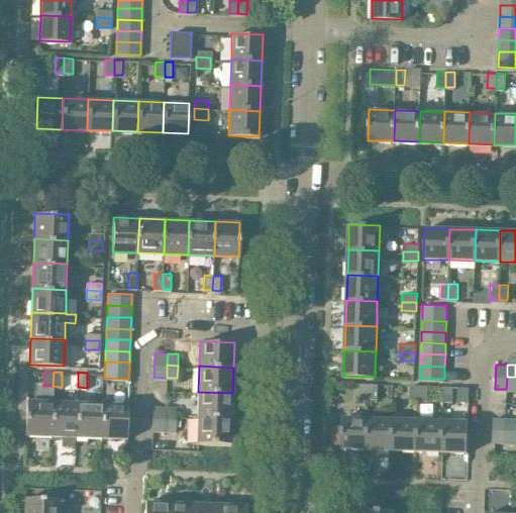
[(515,377),(507,377),(506,389),(515,389),(515,377)]
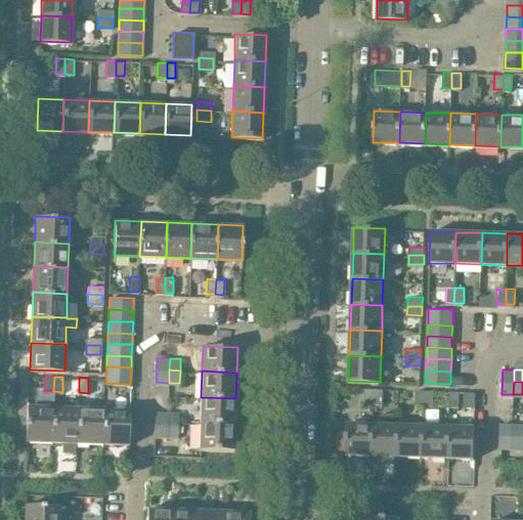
[(373,402),(374,388),(365,387),(364,402),(373,402)]
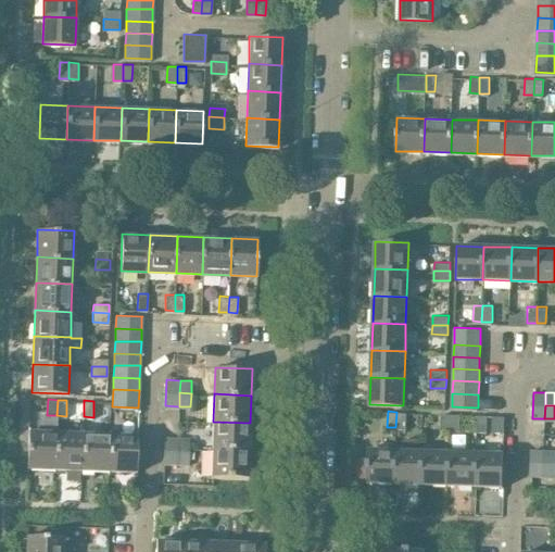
[(396,412),(395,427),(406,428),(406,412),(396,412)]
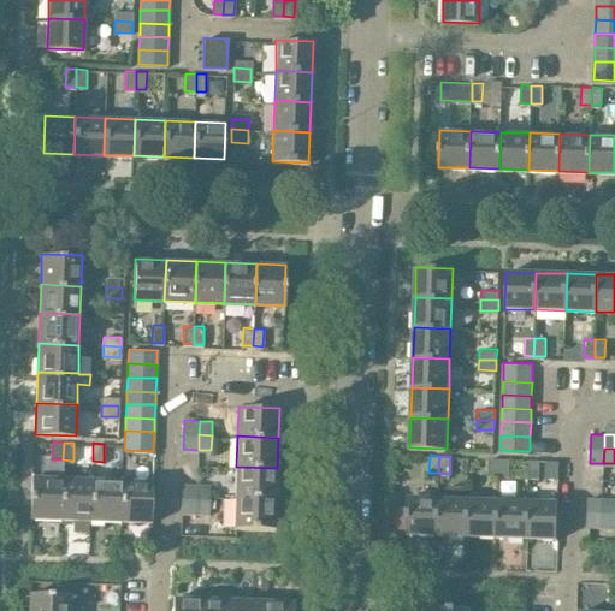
[(500,475),(500,457),(489,457),(489,475),(500,475)]
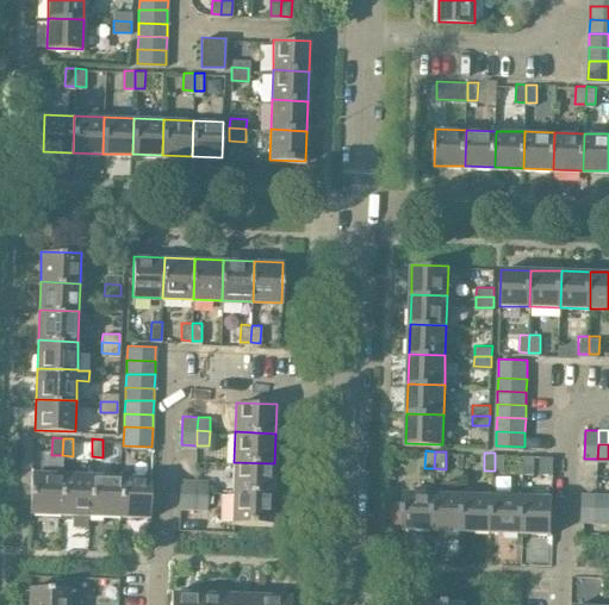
[(495,453),(495,471),(504,471),(505,454),(495,453)]
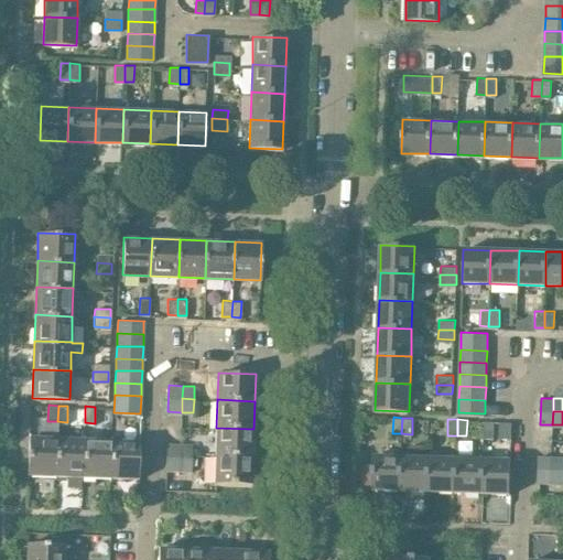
[(485,420),(484,437),(494,437),(495,420),(485,420)]
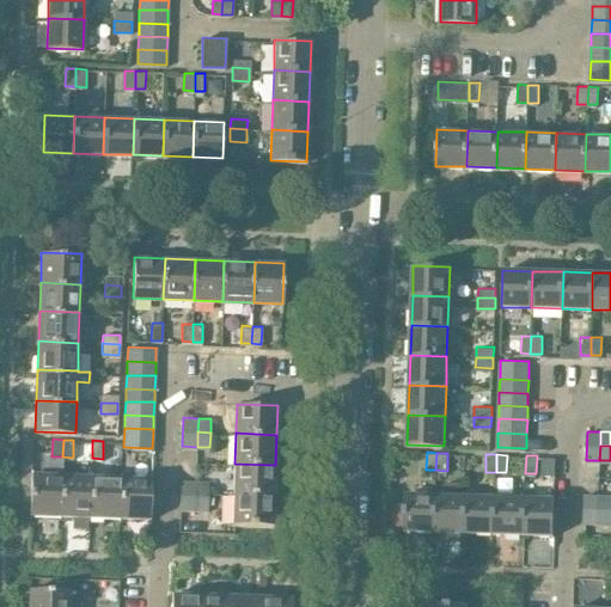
[(31,473),(30,514),(61,515),(62,474),(62,457),(52,457),(43,457),(43,473),(31,473)]
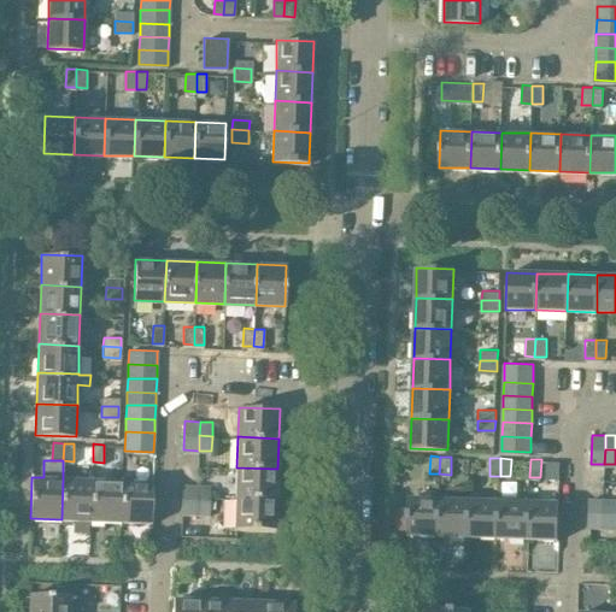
[(276,498),(277,469),(236,468),(235,496),(276,498)]
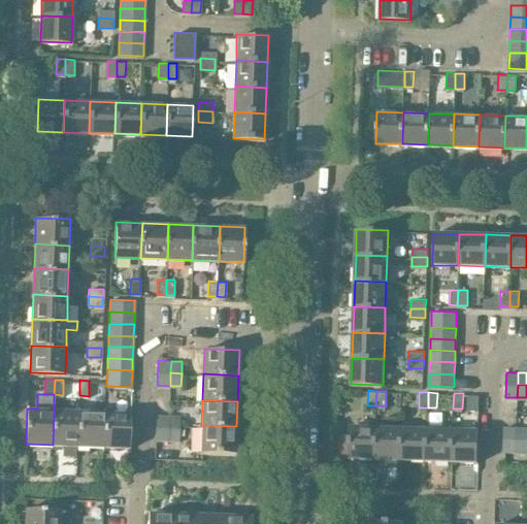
[(77,446),(78,411),(54,410),(53,445),(77,446)]
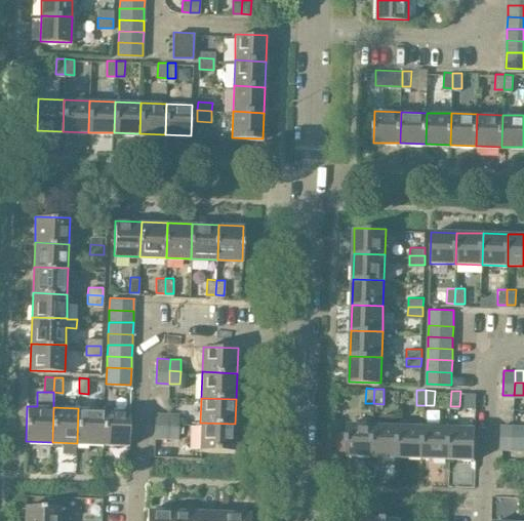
[(103,444),(104,409),(78,408),(77,443),(103,444)]
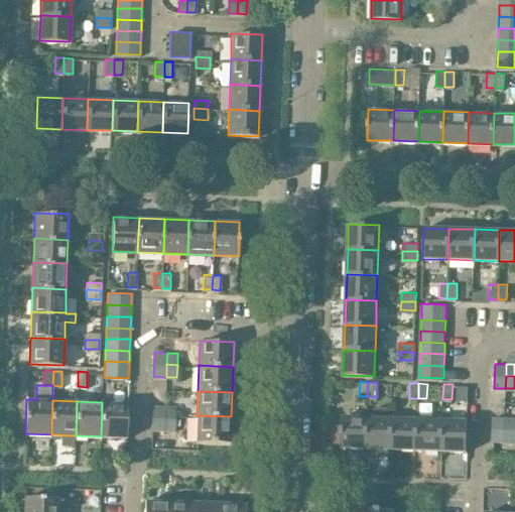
[(126,436),(128,403),(102,402),(101,436),(126,436)]
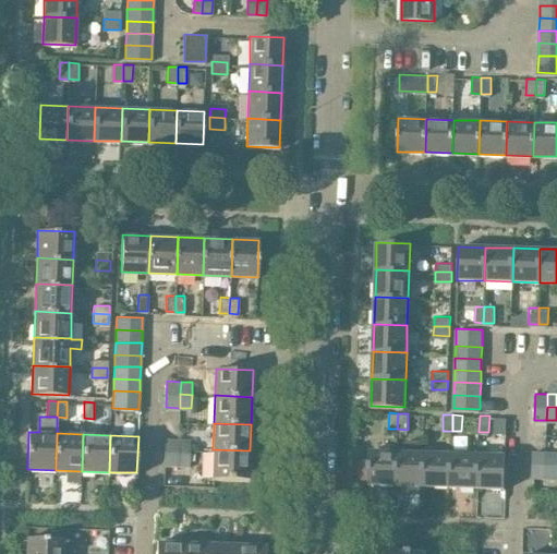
[(179,450),(179,438),(165,437),(165,464),(178,465),(179,450)]
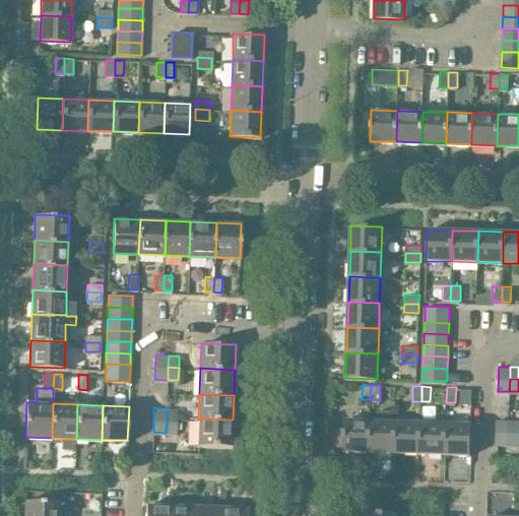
[(177,420),(177,417),(178,408),(167,408),(167,420),(177,420)]
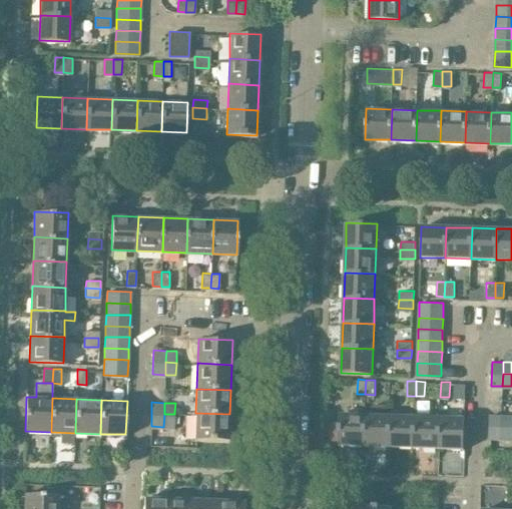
[(228,440),(229,414),(195,413),(195,439),(228,440)]
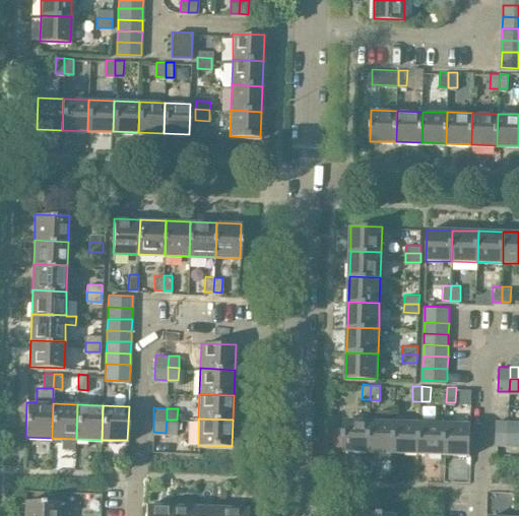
[(369,450),(370,420),(344,418),(343,450),(369,450)]
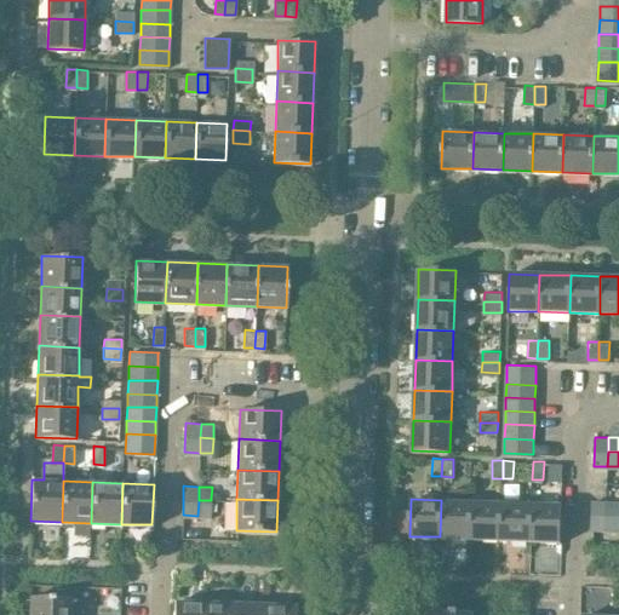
[(199,500),(198,516),(211,516),(211,500),(199,500)]
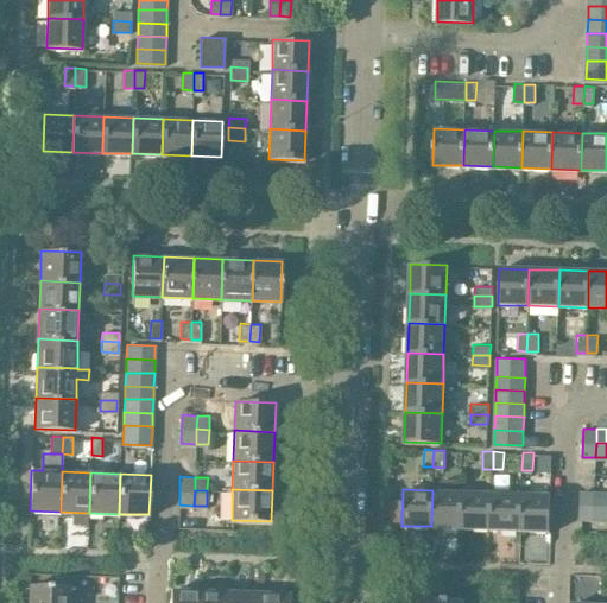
[(461,527),(462,492),(432,490),(431,526),(461,527)]
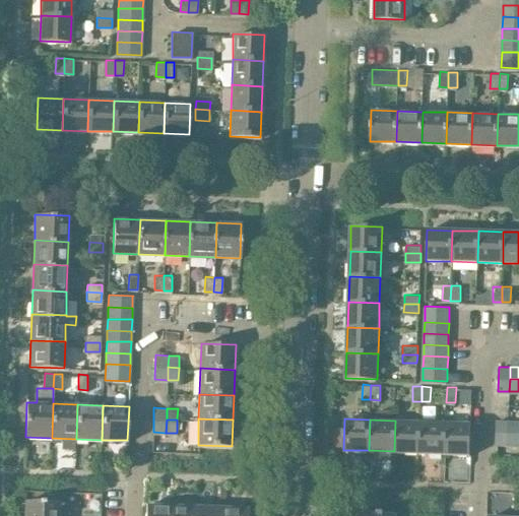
[(509,420),(508,420),(497,420),(496,444),(508,444),(509,429),(509,420)]
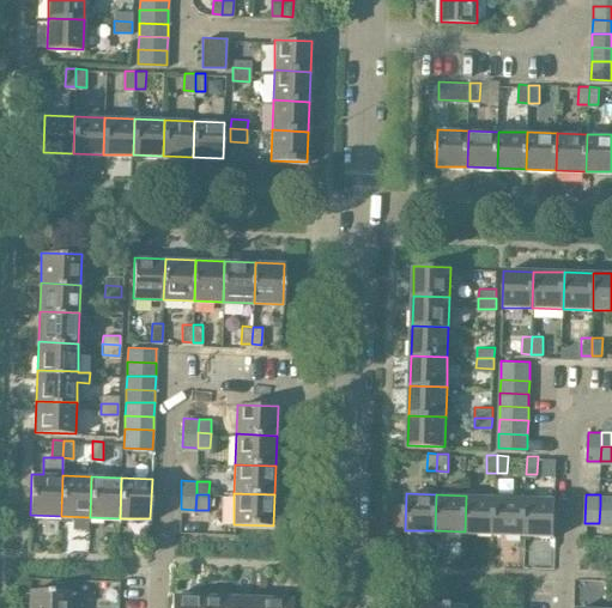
[(600,505),(611,506),(611,494),(600,494),(600,505)]
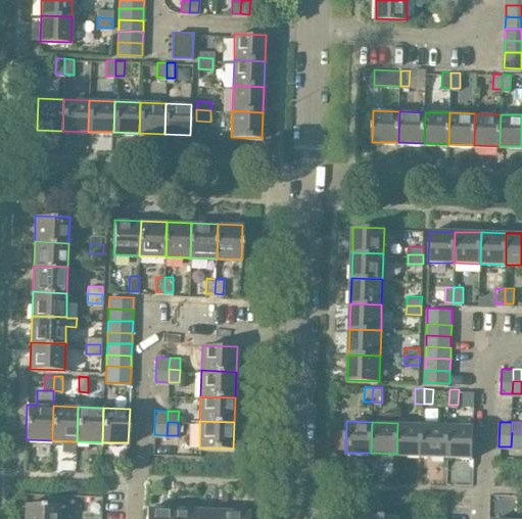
[(422,455),(423,424),(397,423),(396,454),(422,455)]
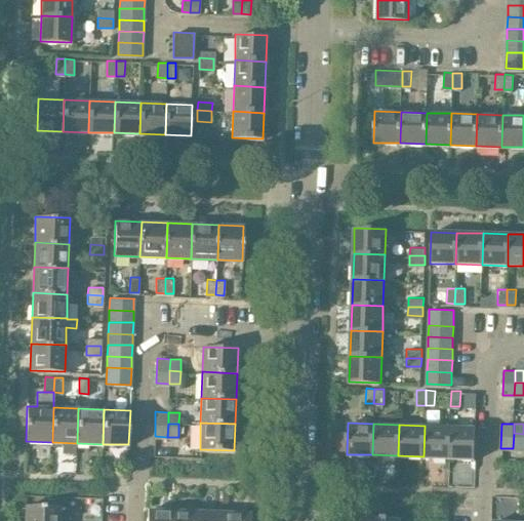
[(449,457),(450,426),(425,426),(424,456),(449,457)]
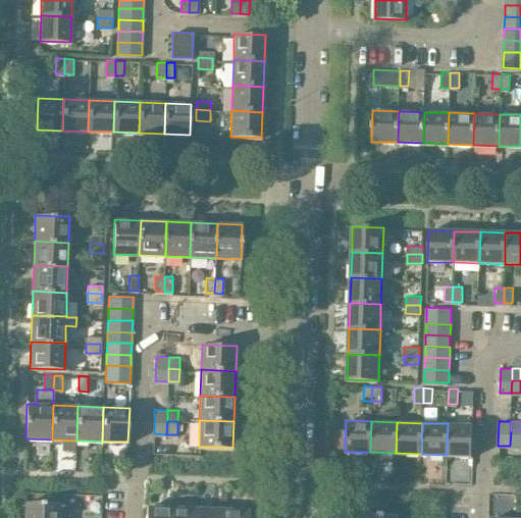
[(472,456),(473,424),(448,423),(447,455),(472,456)]
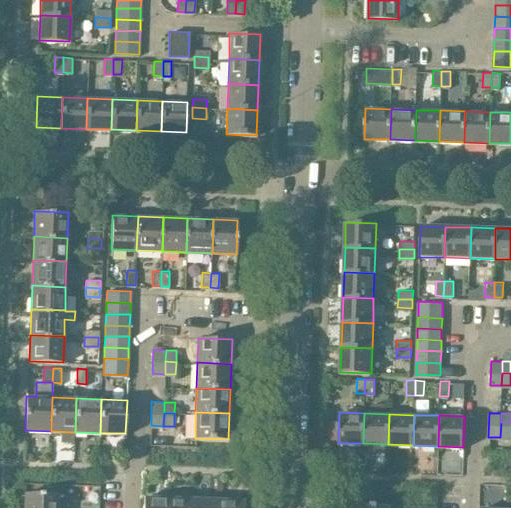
[(510,423),(501,422),(500,437),(510,437),(510,423)]
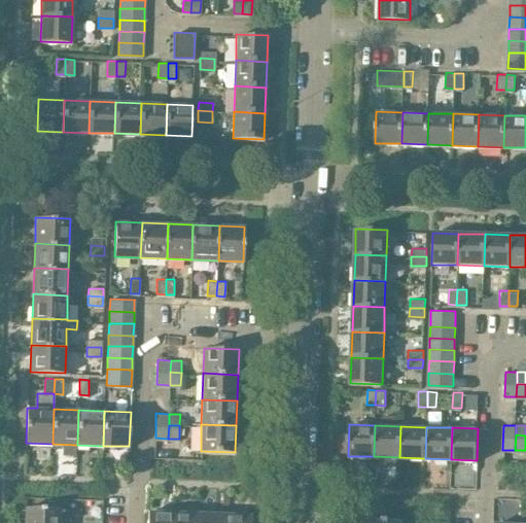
[(59,522),(60,508),(26,507),(24,522),(59,522)]
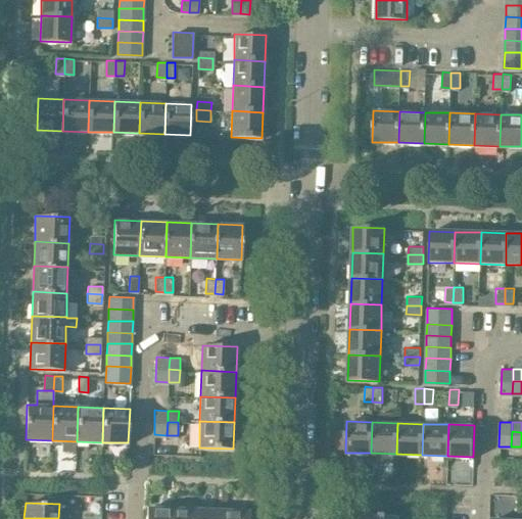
[(172,518),(173,508),(147,507),(146,518),(172,518)]
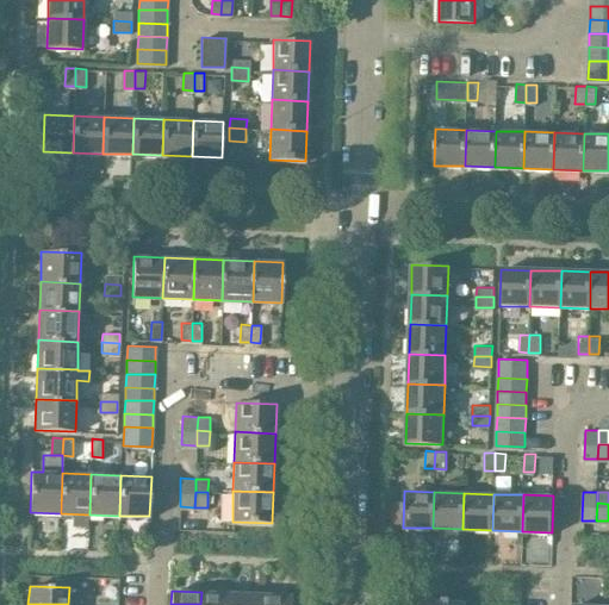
[(230,604),(230,593),(202,592),(200,604),(230,604)]
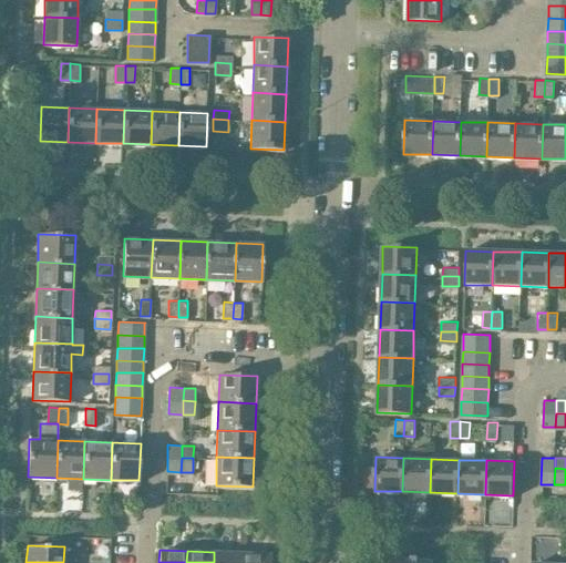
[(240,562),(242,553),(214,552),(214,562),(240,562)]
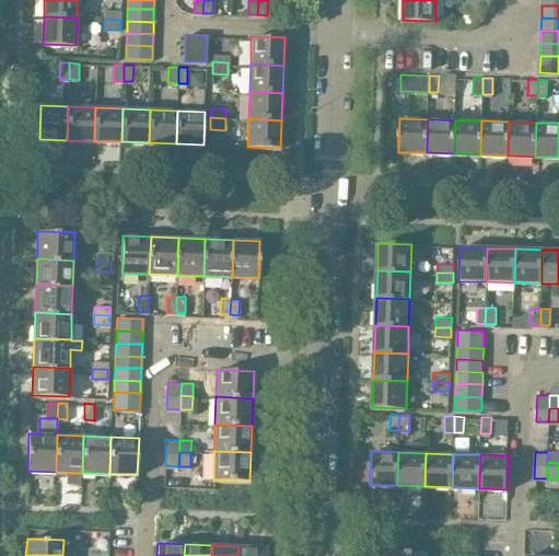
[(266,555),(267,547),(239,546),(237,555),(266,555)]
